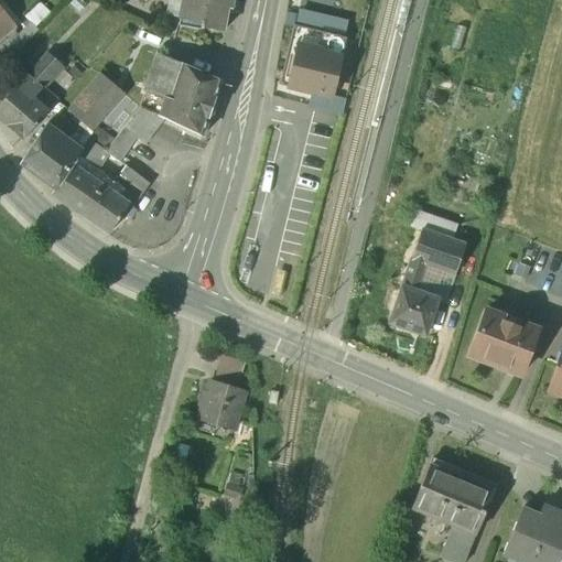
[(191,0),(186,19),(203,22),(202,28),(205,29),(205,26),(224,31),(229,7),(234,8),(234,7),(233,7),(234,0),(191,0)]
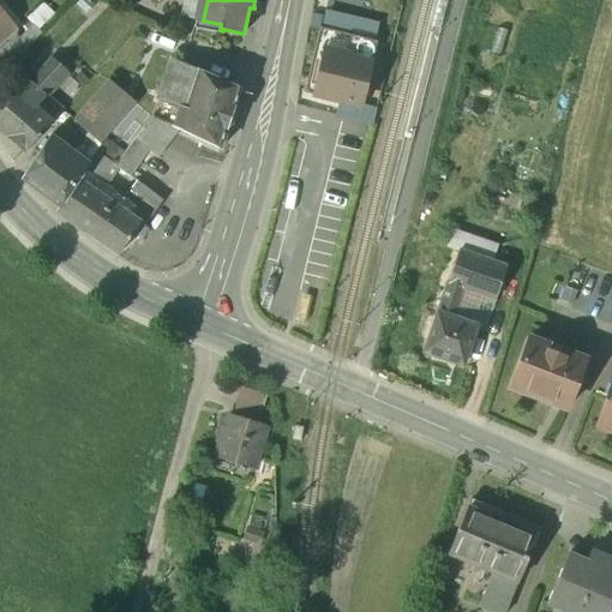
[(19,30),(0,6),(0,45),(6,40),(17,31),(19,30)]
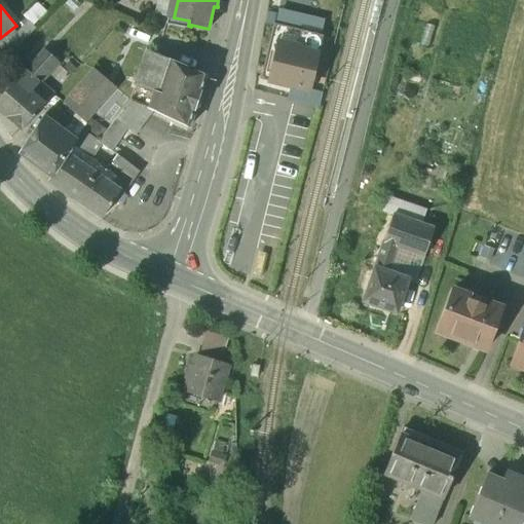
[(19,32),(14,27),(5,34),(19,47),(37,27),(30,21),(19,32)]
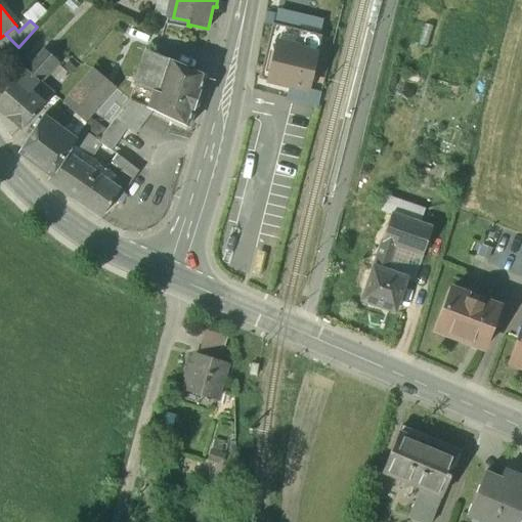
[(323,35),(274,24),(261,78),(269,80),(278,43),(317,52),(309,89),(310,89),(323,35)]
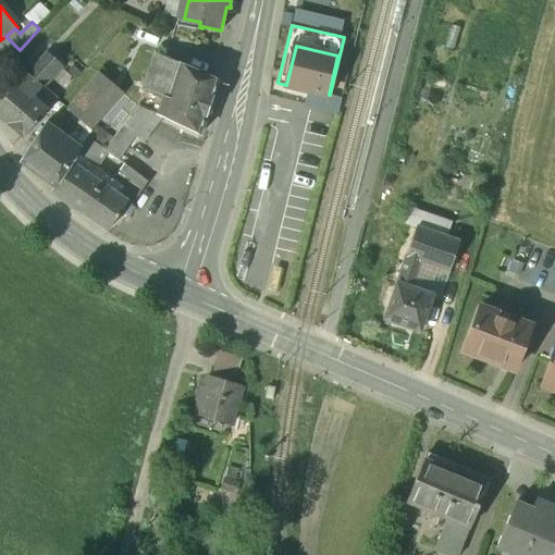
[(337,56),(296,46),(286,85),(329,95),(337,56)]
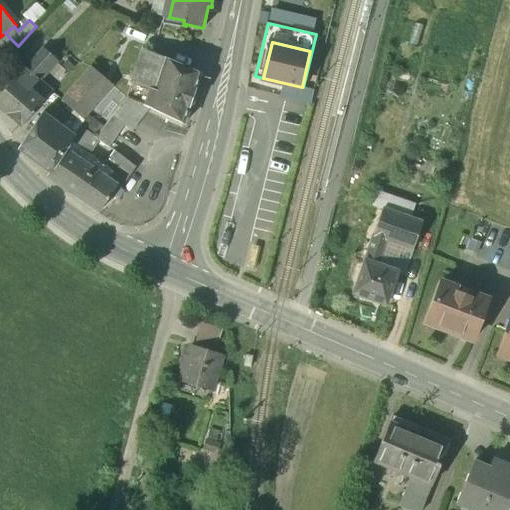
[(44,46),(17,77),(31,89),(58,58),(44,46)]
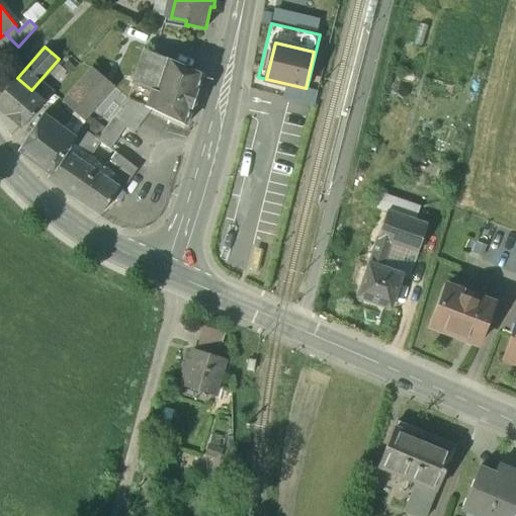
[(169,59),(147,49),(135,81),(153,89),(157,91),(169,59)]
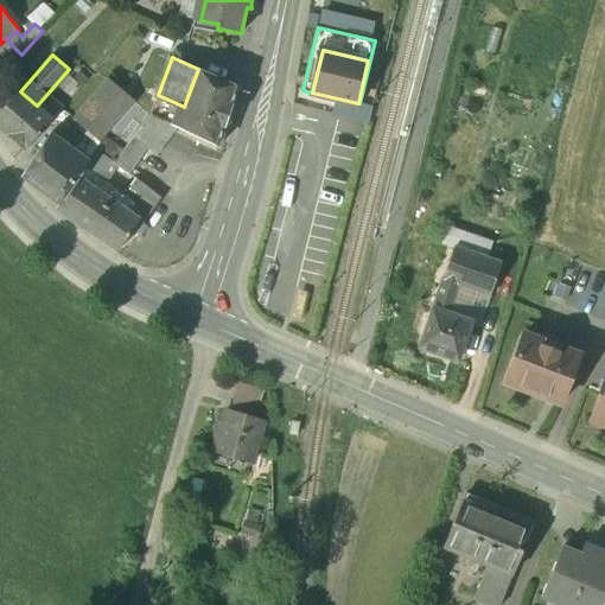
[(240,87),(198,69),(184,107),(179,104),(172,123),(179,127),(220,146),(240,87)]
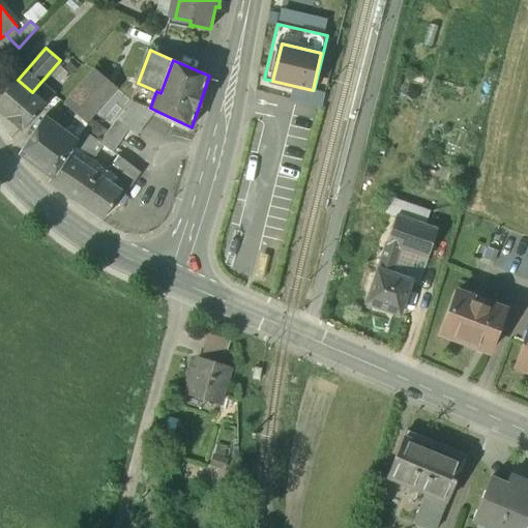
[(95,67),(65,103),(88,122),(118,87),(95,67)]
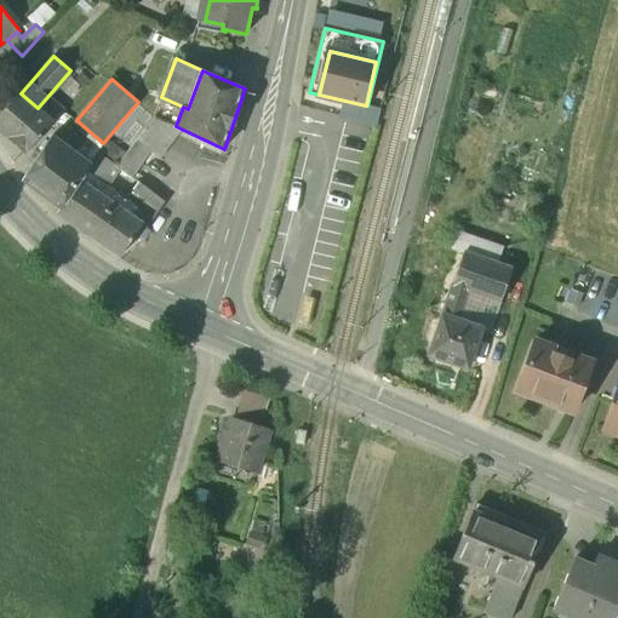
[(21,93),(0,116),(0,129),(28,154),(55,124),(38,108),(21,93)]
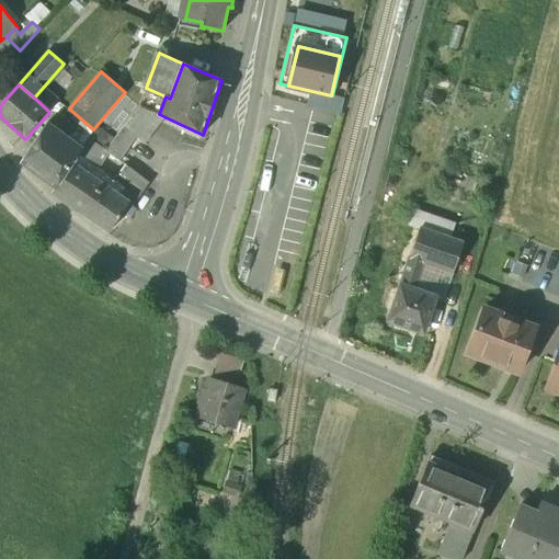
[(141,105),(124,127),(137,136),(146,143),(166,117),(159,114),(141,105)]
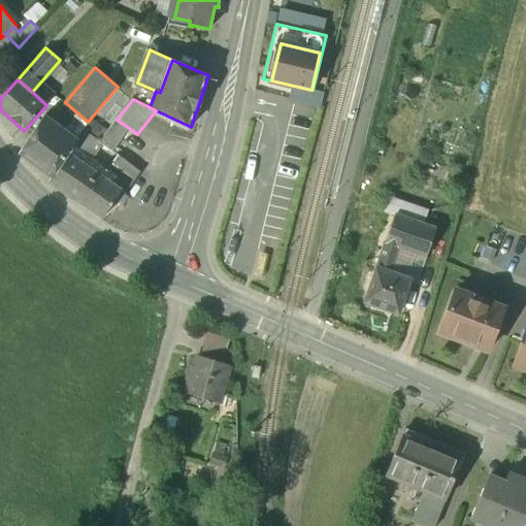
[(77,140),(45,117),(22,153),(54,175),(69,153),(77,140)]
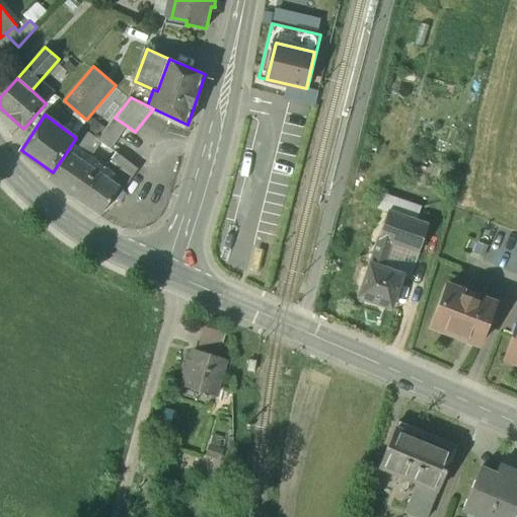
[(105,130),(89,117),(83,127),(99,138),(105,130)]
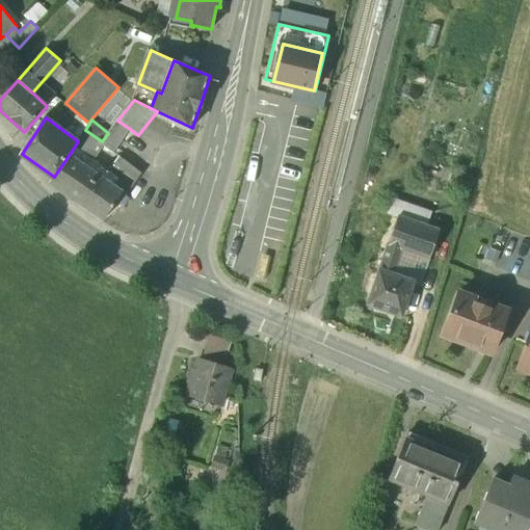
[(117,121),(109,132),(108,133),(102,141),(101,142),(104,146),(114,152),(130,129),(117,121)]
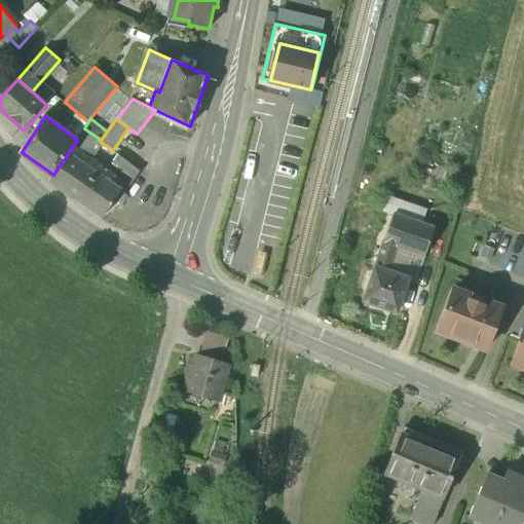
[(101,140),(84,128),(77,140),(69,152),(78,159),(83,152),(92,158),(103,144),(100,141),(101,140)]
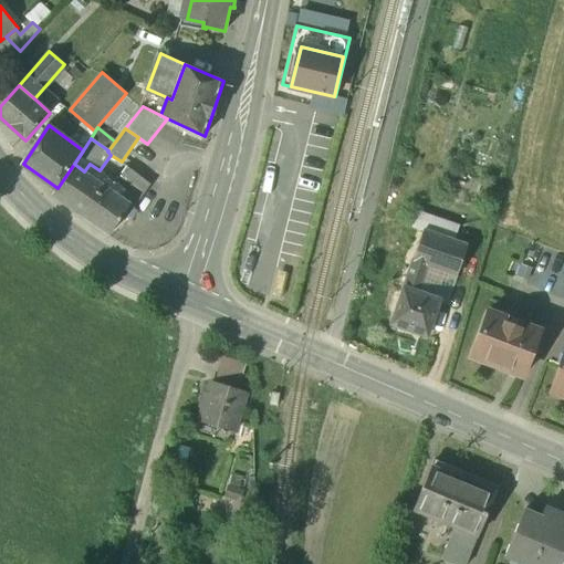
[(100,170),(90,164),(84,171),(74,164),(58,188),(53,195),(111,235),(125,211),(131,205),(131,204),(122,197),(127,189),(100,170)]
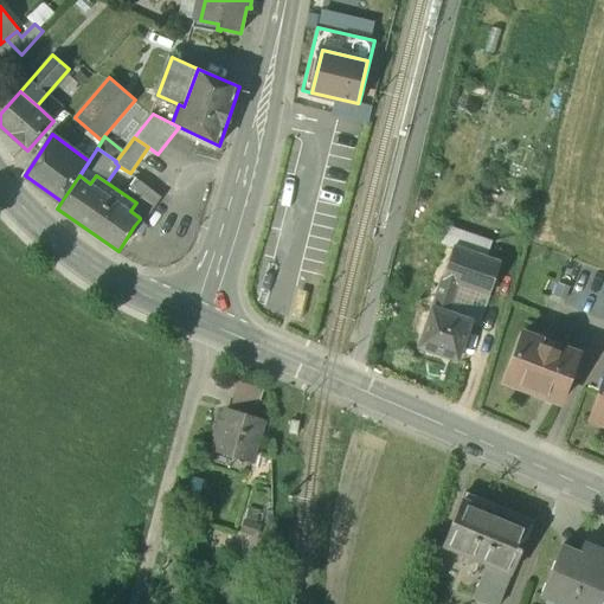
[(162,197),(137,178),(129,188),(155,207),(162,197)]
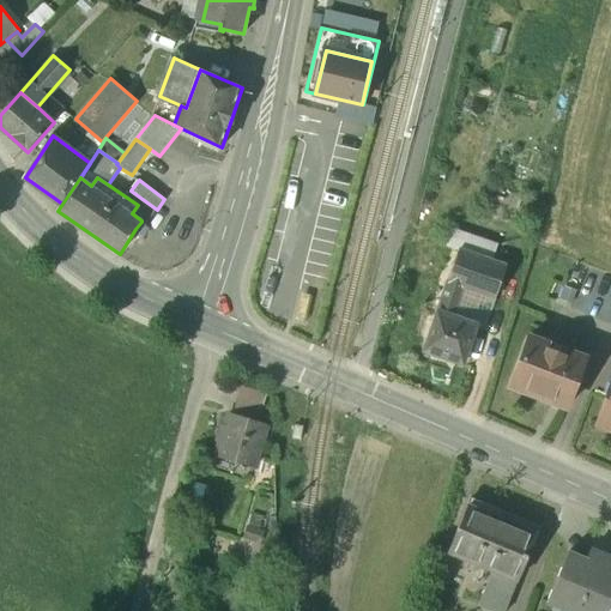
[(150,228),(141,222),(135,229),(144,236),(150,228)]
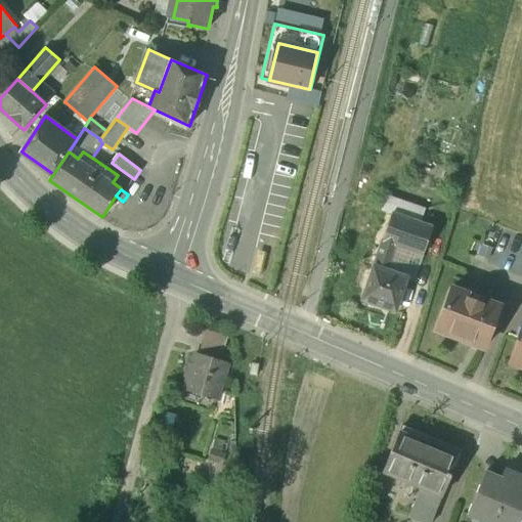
[(434,226),(393,212),(384,240),(424,254),(434,226)]
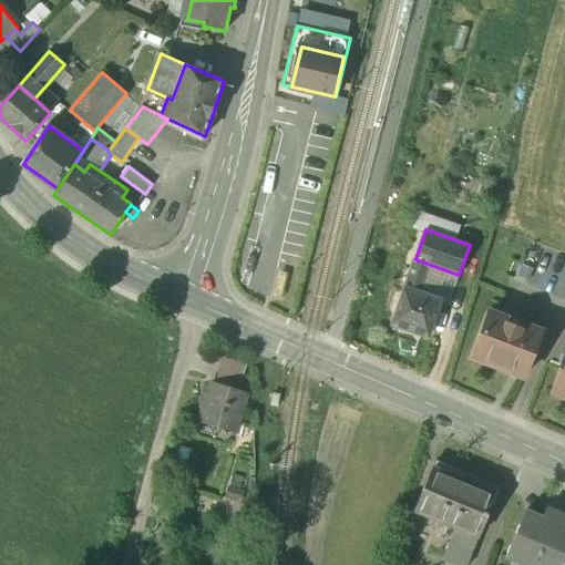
[(459,275),(415,259),(406,287),(441,299),(441,300),(450,302),(459,275)]
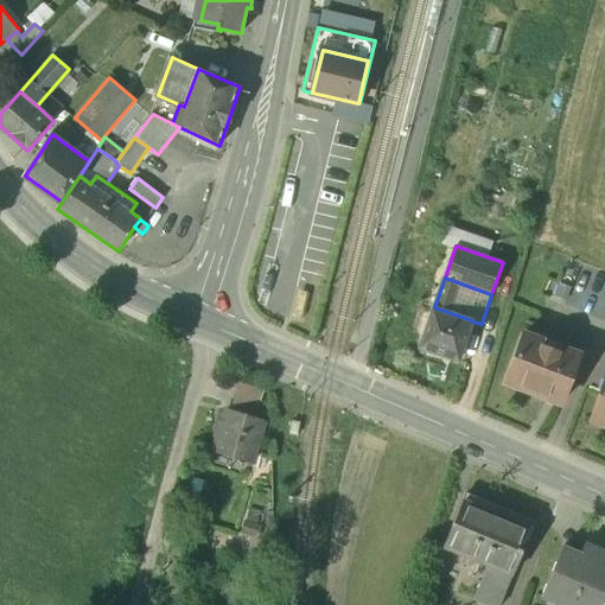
[(472,320),(434,307),(432,317),(424,313),(419,328),(426,331),(421,346),(459,360),(472,322),(472,320)]
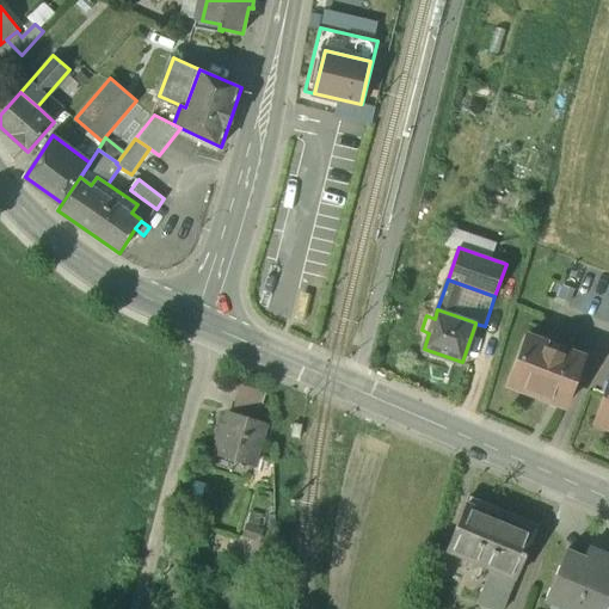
[(584,356),(529,334),(510,386),(565,406),(584,356)]
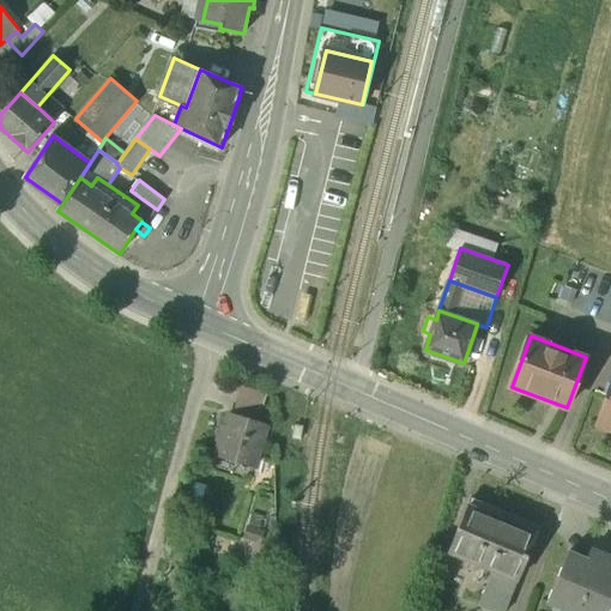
[(610,389),(598,424),(610,429),(610,389)]
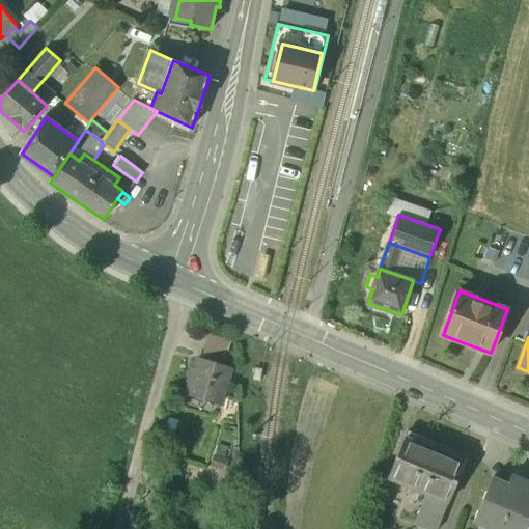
[(232,367),(198,358),(188,393),(222,404),(232,367)]
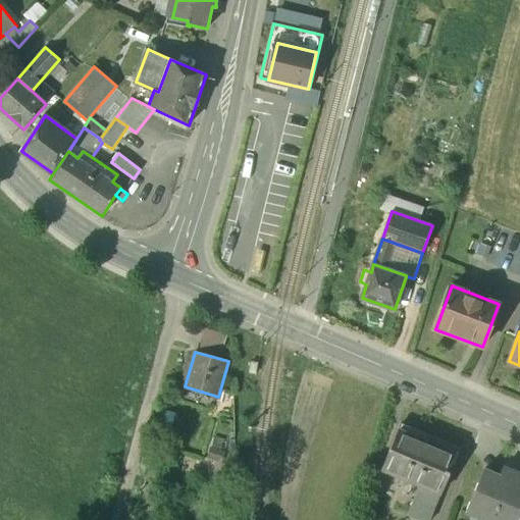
[(429,519),(460,448),(402,423),(382,469),(421,484),(409,515),(421,519),(429,519)]
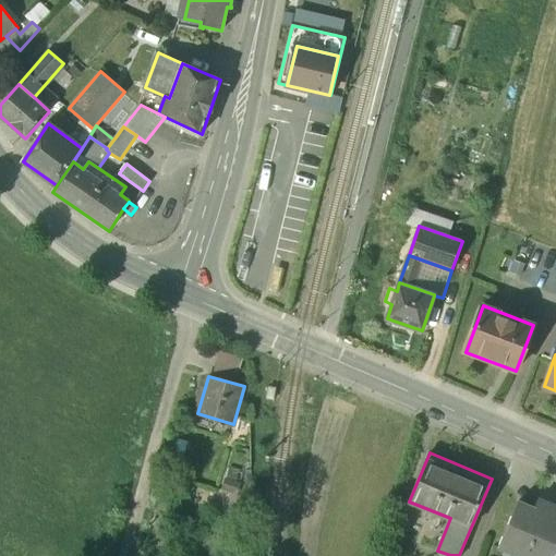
[(545,514),(518,502),(498,547),(519,555),(554,555),(555,553),(555,506),(550,505),(545,514)]
